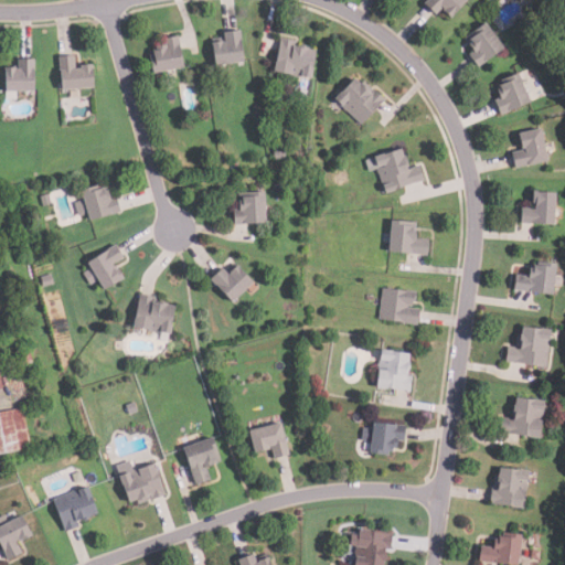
[(465,0),(448,18),(438,8),(432,14),(420,3),(424,0),(465,0)]
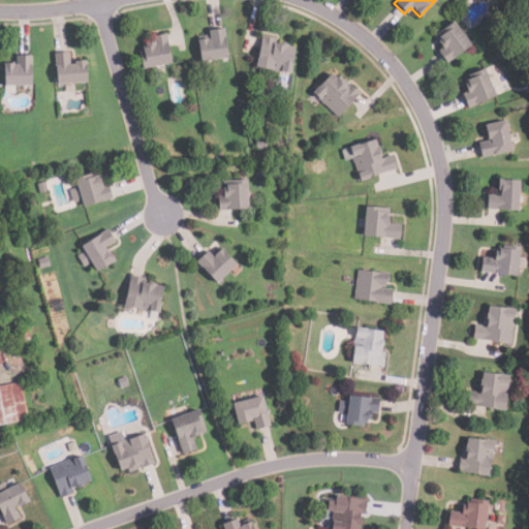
[(468,44),(444,62),(436,52),(440,49),(435,42),(438,40),(435,37),(439,34),(437,31),(450,21),(468,44)]
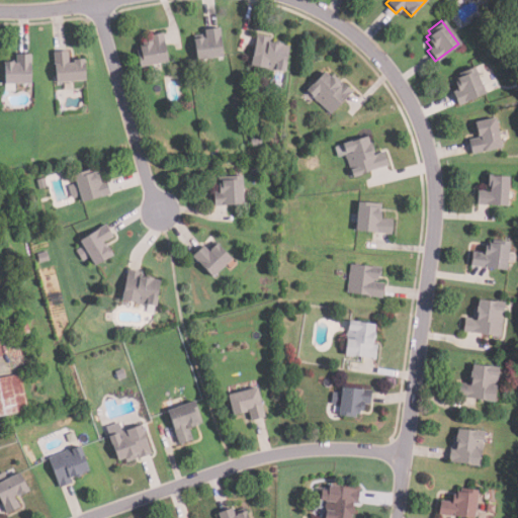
[(218,27),(222,55),(195,59),(192,37),(203,35),(202,29),(218,27)]
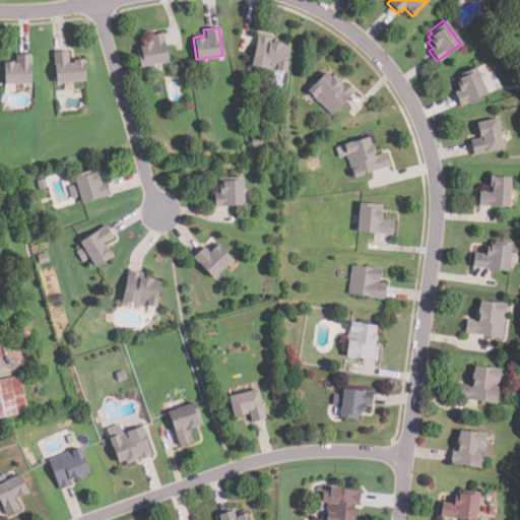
[(168,62),(138,67),(135,51),(139,50),(138,46),(142,46),(141,42),(148,41),(147,35),(163,33),(168,62)]
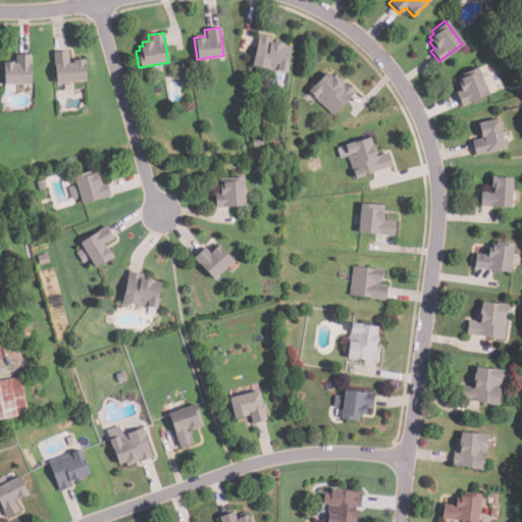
[(285,73),(275,71),(276,66),(268,64),(267,68),(252,65),(258,34),(270,37),(269,42),(277,44),(277,42),(283,43),(283,46),(291,47),(285,73)]
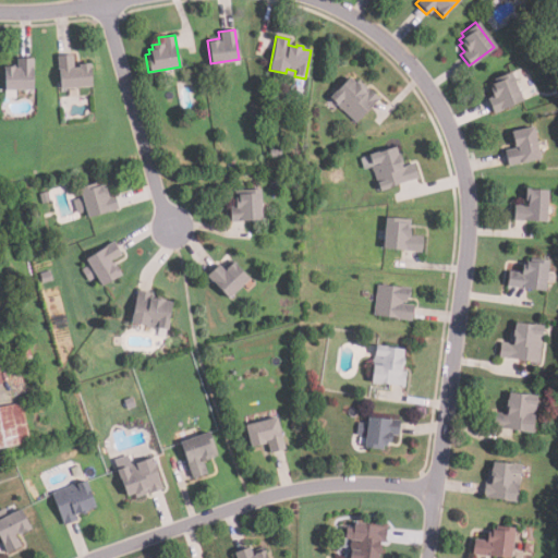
[(91,85),(59,88),(55,55),(71,52),(73,67),(77,65),(77,62),(88,61),(91,85)]
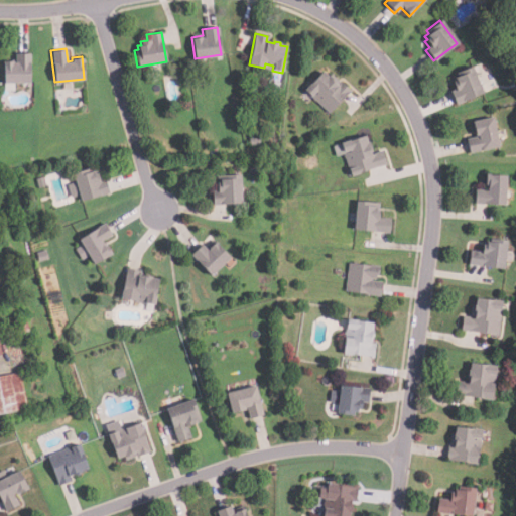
[(30,83),(2,84),(2,61),(14,61),(14,53),(29,53),(30,83)]
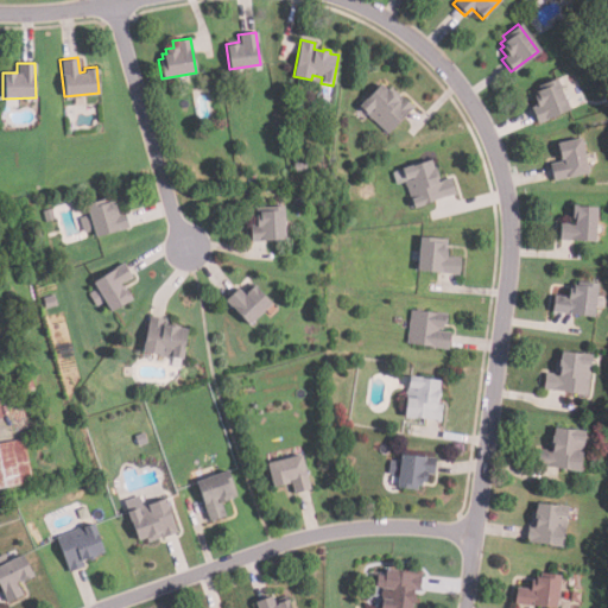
[(570,108),(537,124),(530,109),(537,106),(533,97),(537,96),(534,92),(540,89),(539,86),(556,77),(570,108)]
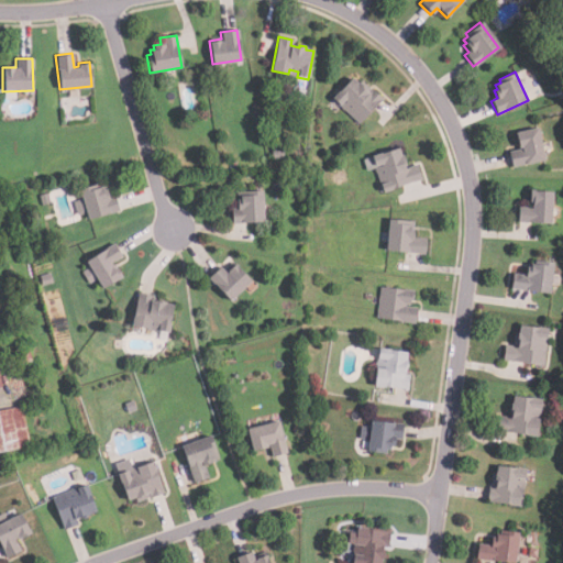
[(350,77),(356,83),(357,81),(365,89),(363,91),(365,94),(371,88),(383,100),(359,125),(330,98),(350,77)]
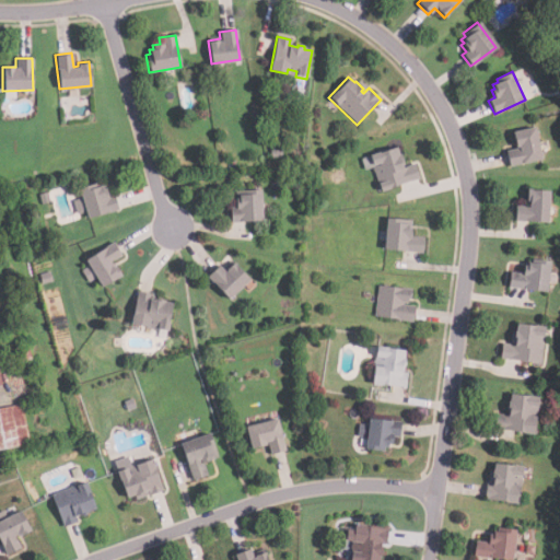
[(541,159),(508,166),(505,153),(518,150),(517,147),(514,147),(512,131),(535,127),(541,159)]
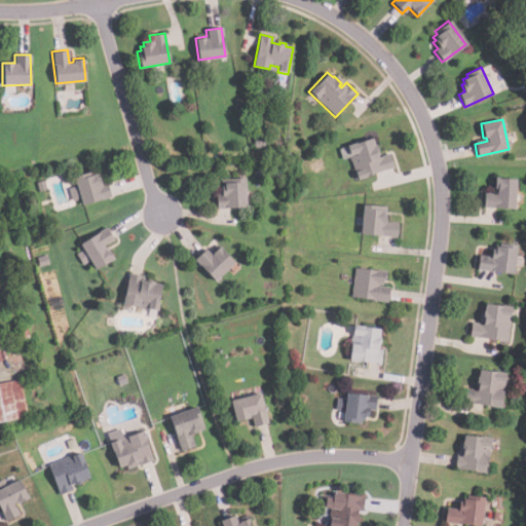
[(389,154),(393,166),(357,180),(348,157),(342,159),(339,148),(371,137),(374,145),(376,144),(379,153),(377,154),(378,158),(389,154)]
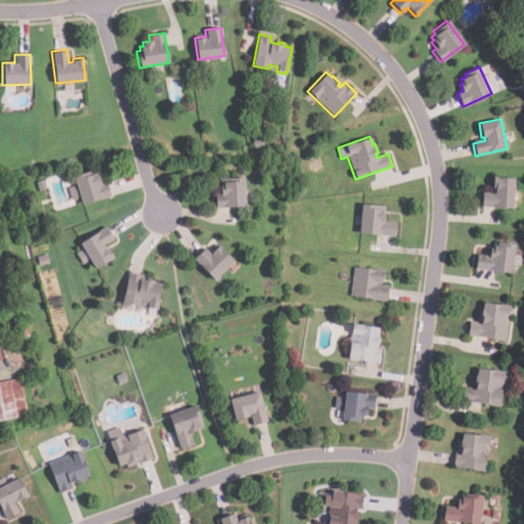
[(264,146),(254,147),(254,140),(263,139),(264,146)]
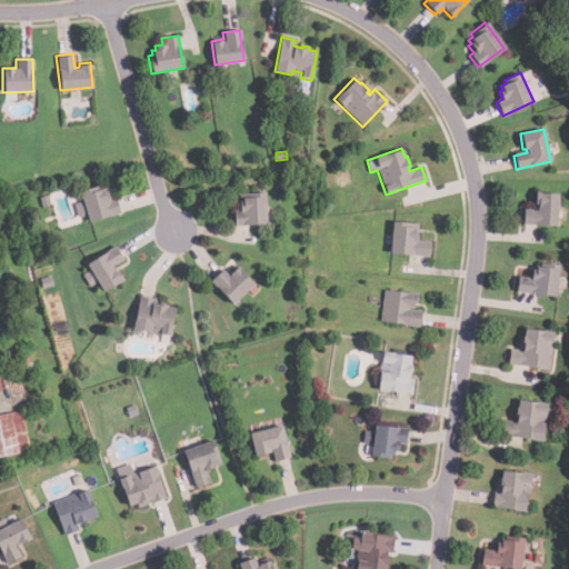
[(89,222),(87,213),(76,217),(72,205),(82,202),(79,190),(97,186),(98,190),(103,188),(105,193),(108,192),(110,200),(117,199),(121,213),(89,222)]
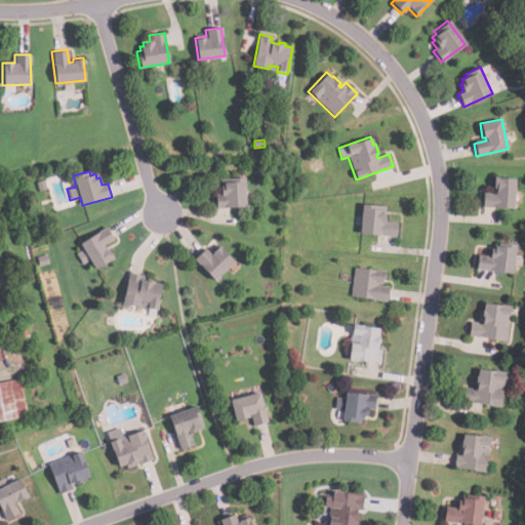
[(246,207),(214,210),(213,196),(220,195),(219,188),(223,187),(223,183),(229,182),(229,178),(243,176),(246,207)]
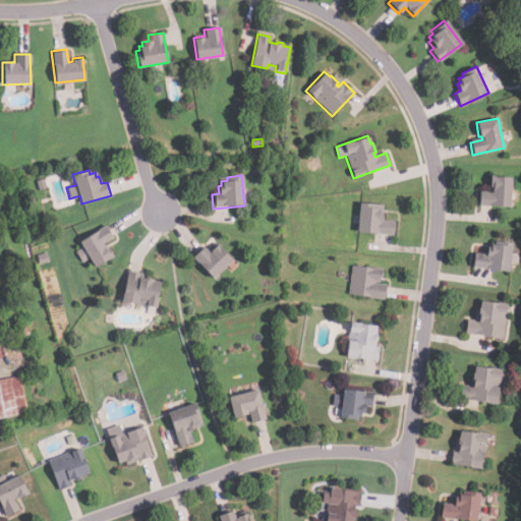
[(510,208),(477,206),(477,192),(490,192),(491,187),(489,187),(489,176),(511,177),(510,208)]
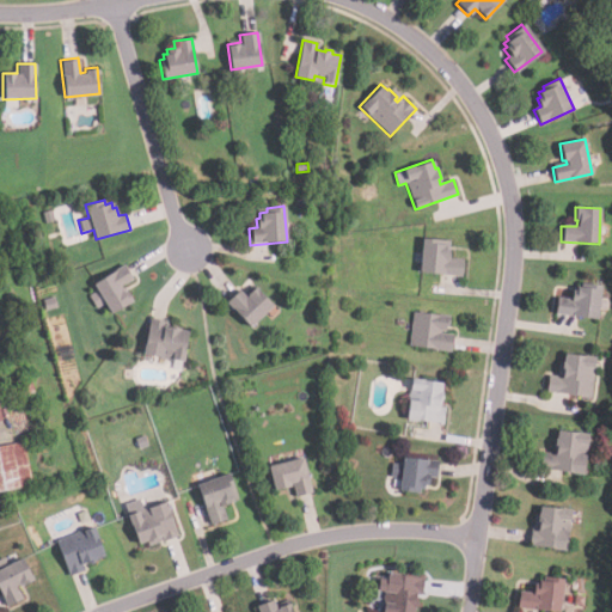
[(55,220),(46,222),(42,213),(51,209),(55,220)]
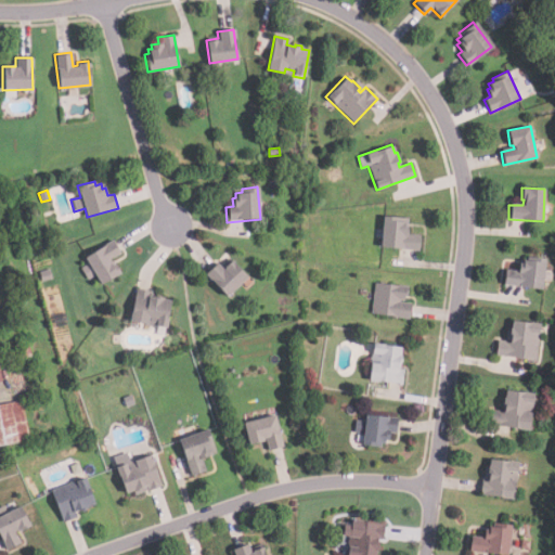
[(418,234),(418,249),(379,247),(382,216),(400,217),(400,220),(404,220),(404,224),(408,226),(408,234),(418,234)]
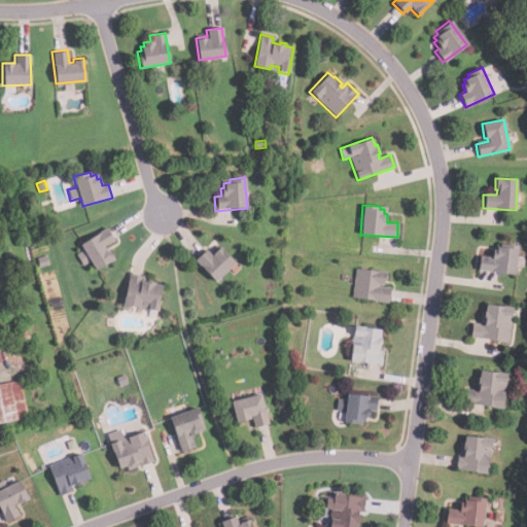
[(95,270),(90,261),(82,266),(76,254),(82,250),(78,244),(106,227),(114,240),(103,246),(105,250),(108,249),(113,258),(95,270)]
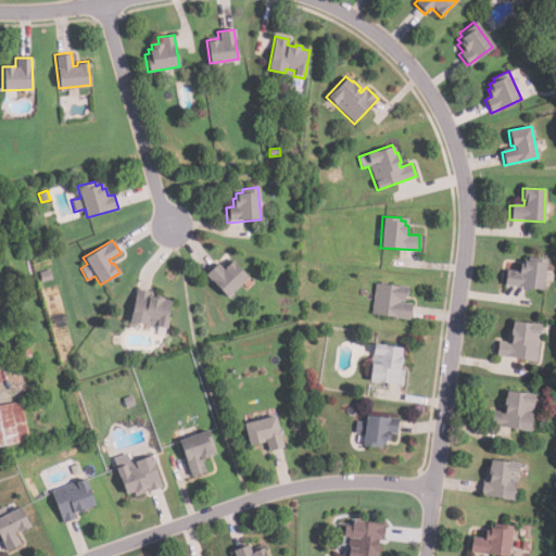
[(542,290),(503,287),(504,272),(517,273),(517,265),(521,265),(522,261),(531,262),(531,257),(545,260),(542,290)]
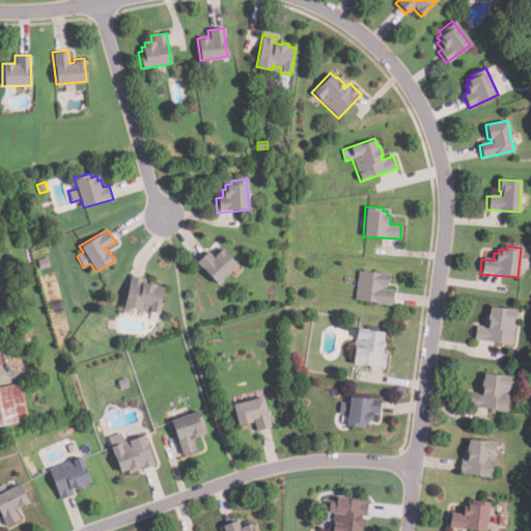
[(235,264),(216,284),(195,261),(206,250),(213,257),(221,249),(235,264)]
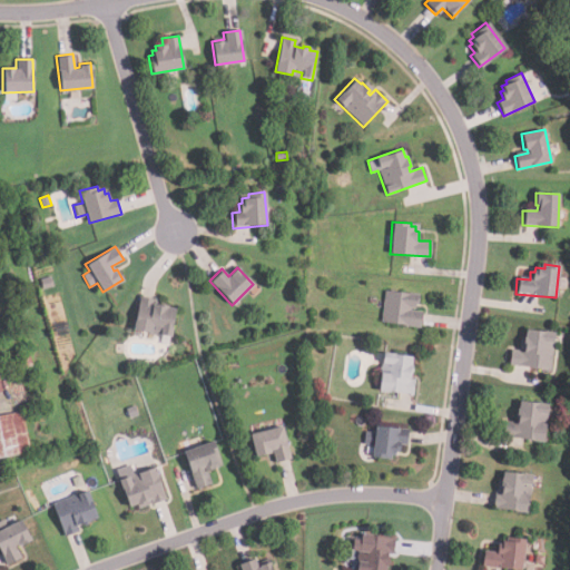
[(53,286),(42,288),(40,278),(51,276),(53,286)]
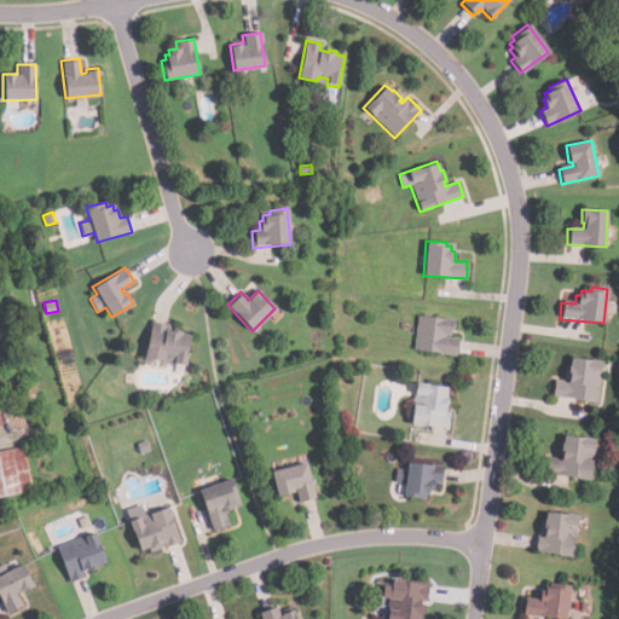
[(457,339),(456,356),(412,352),(415,314),(455,318),(453,331),(450,331),(449,335),(443,334),(443,337),(457,339)]
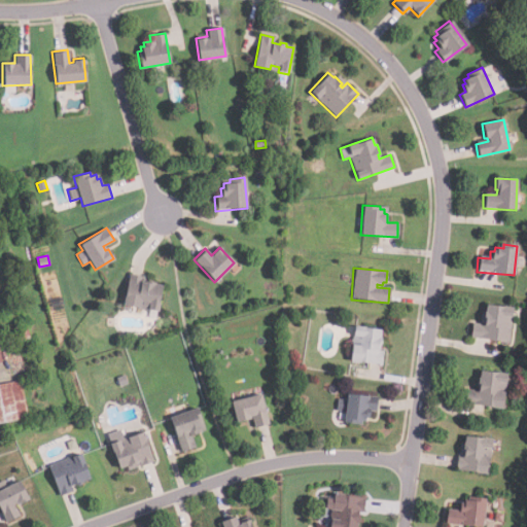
[(157,313),(121,307),(128,274),(141,276),(139,282),(147,284),(148,282),(155,283),(154,285),(162,286),(157,313)]
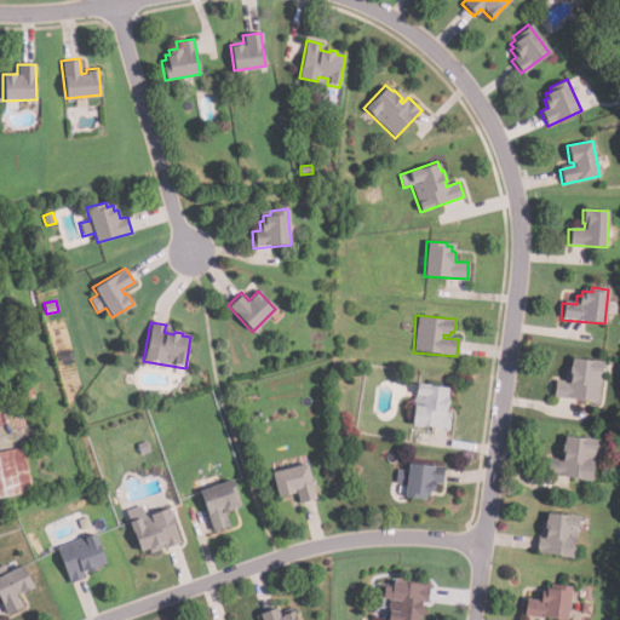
[(603,361),(598,402),(552,397),(555,380),(563,382),(566,367),(569,367),(570,357),(603,361)]
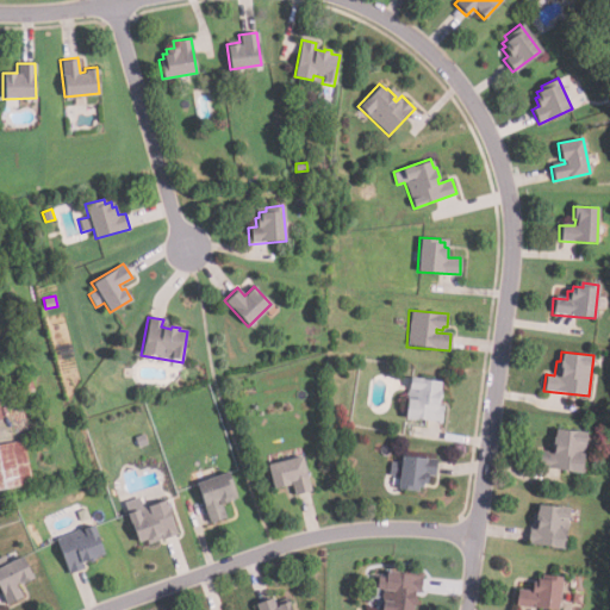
[(20,394),(16,379),(29,375),(33,390),(20,394)]
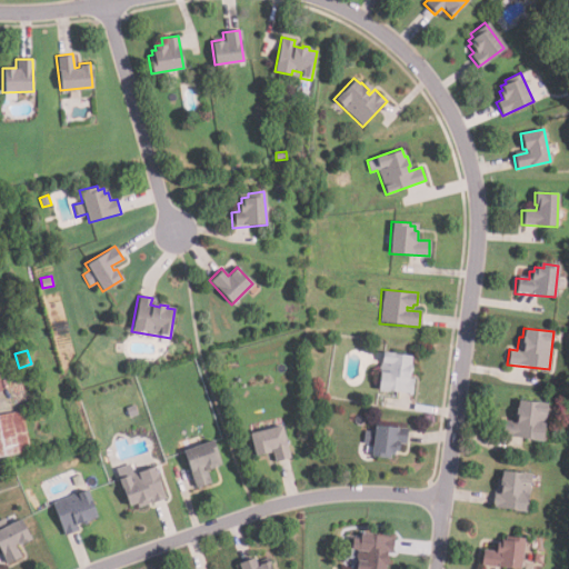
[(410,356),(408,378),(412,378),(411,393),(376,389),(377,370),(382,370),(383,362),(380,362),(381,352),(410,356)]
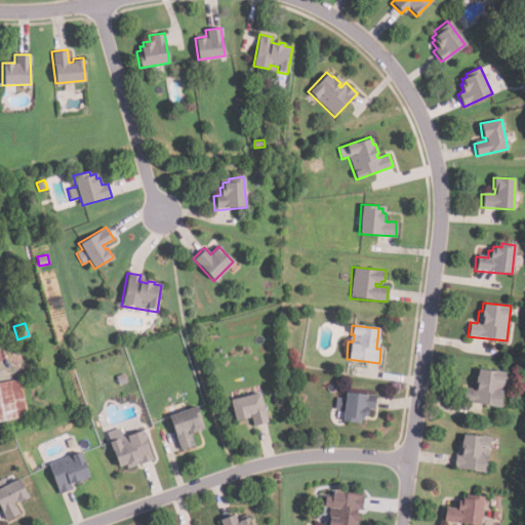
[(506,373),(503,382),(500,382),(499,391),(503,392),(501,408),(459,403),(461,390),(474,391),(475,376),(477,376),(478,369),(506,373)]
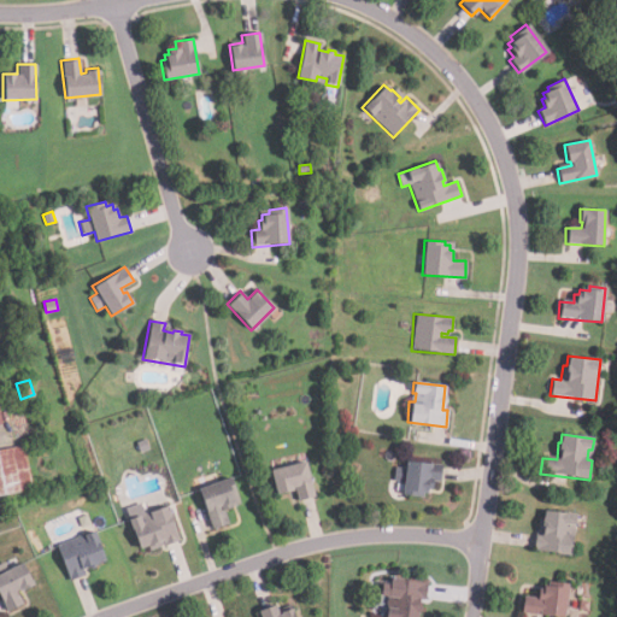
[(0,494),(0,450),(23,446),(31,488),(0,494)]
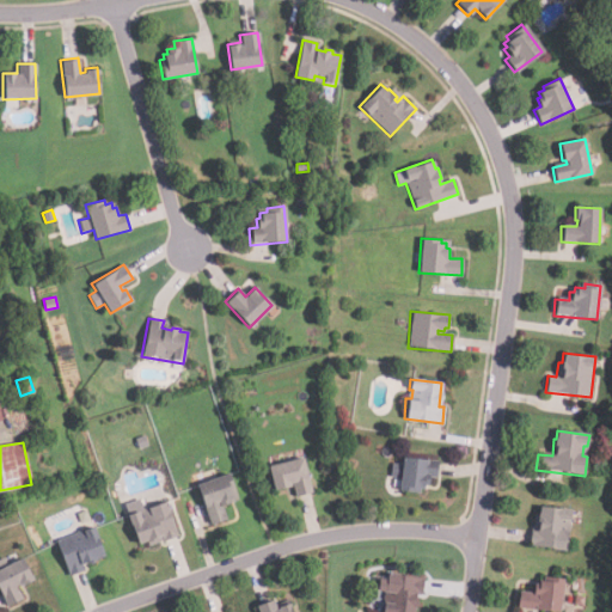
[(311,493),(295,496),(292,482),(288,483),(289,485),(274,490),(268,466),(301,457),(311,493)]
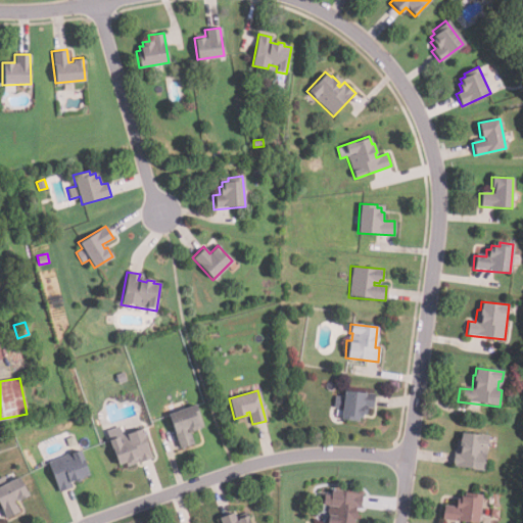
[(373,394),(372,409),(368,408),(367,415),(362,414),(362,419),(355,418),(355,422),(339,420),(341,409),(331,408),(332,396),(343,397),(343,391),(373,394)]
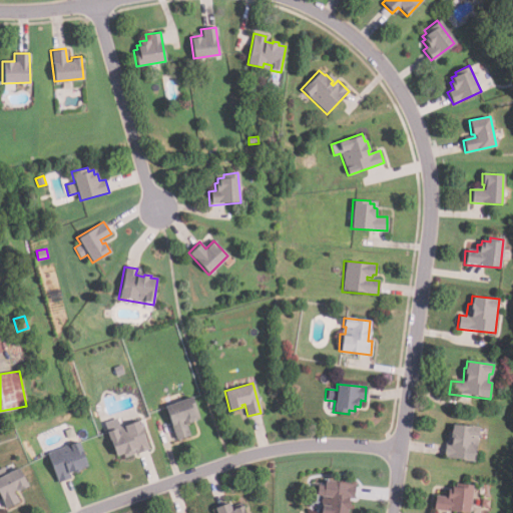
[(190,436),(177,441),(164,408),(191,397),(200,419),(186,425),(190,436)]
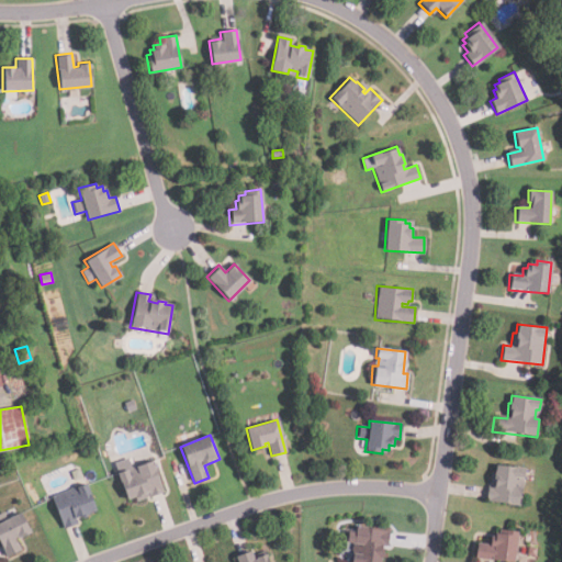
[(164,493),(149,497),(148,494),(126,501),(114,462),(128,458),(133,472),(137,471),(136,467),(154,461),(164,493)]
